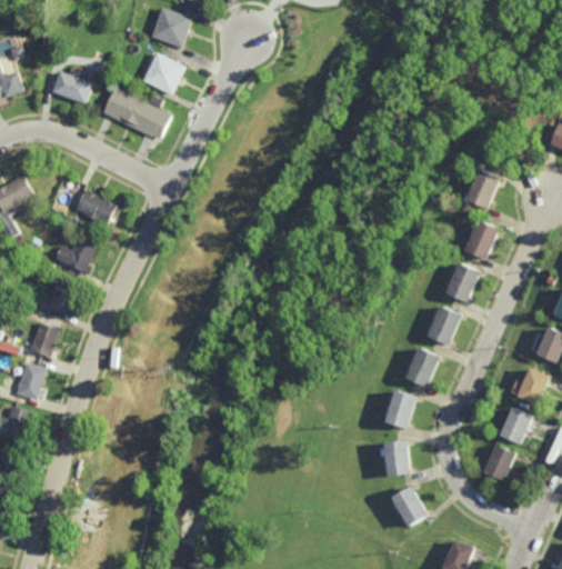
[(141,12),(134,9),(138,2),(144,5),(141,12)]
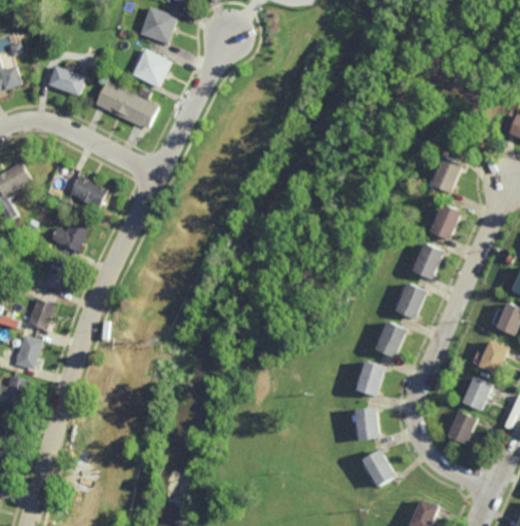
[(172,34),(171,34),(168,43),(157,40),(156,41),(152,40),(152,38),(138,33),(148,5),(177,15),(174,26),(175,26),(172,34)]
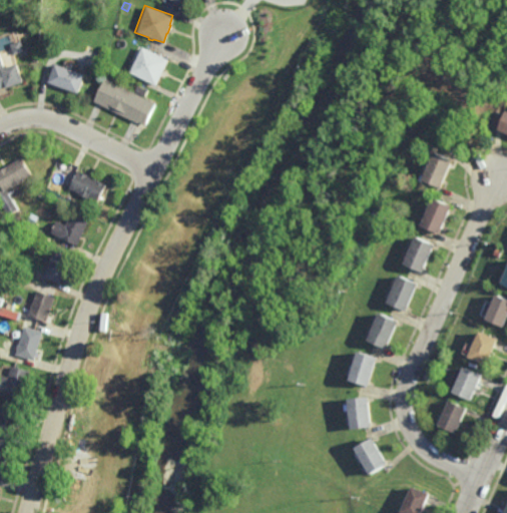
[(10,54),(6,44),(17,40),(21,50),(10,54)]
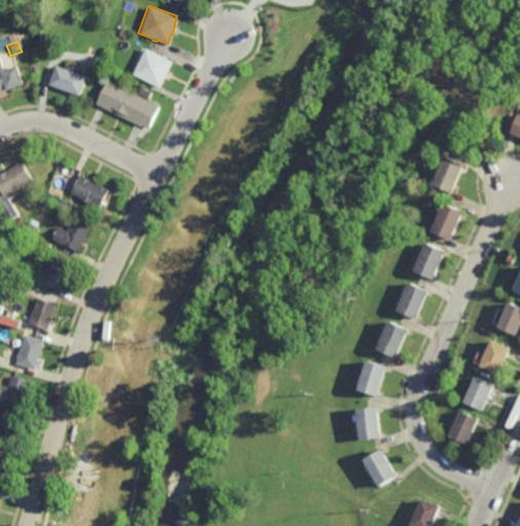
[(165,78),(163,77),(158,87),(131,74),(144,47),(172,61),(168,71),(169,71),(165,78)]
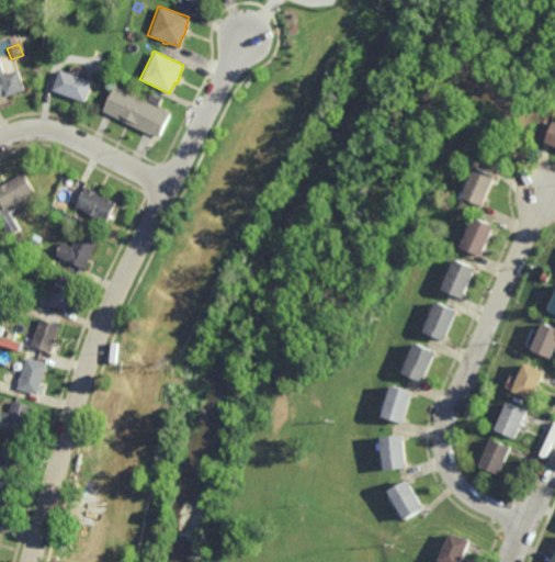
[(78,67),(77,69),(81,70),(79,77),(90,81),(82,102),(49,90),(57,69),(65,71),(67,65),(69,66),(70,63),(75,64),(74,65),(78,67)]
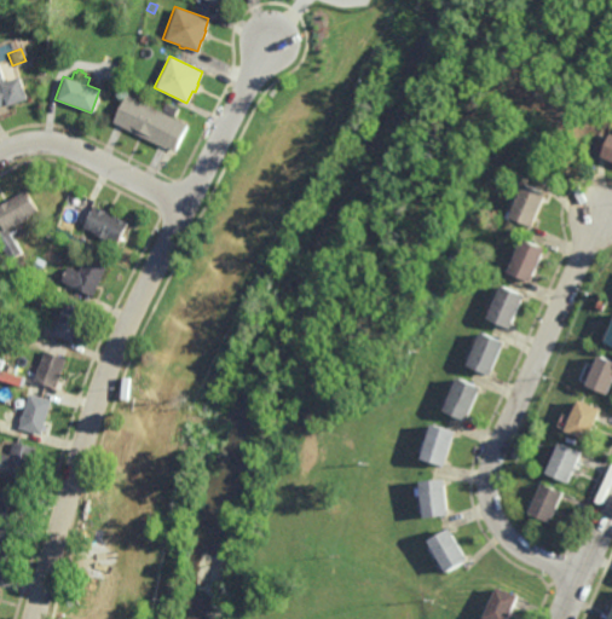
[(0,81),(17,76),(24,99),(4,106),(3,104),(0,104),(0,81)]
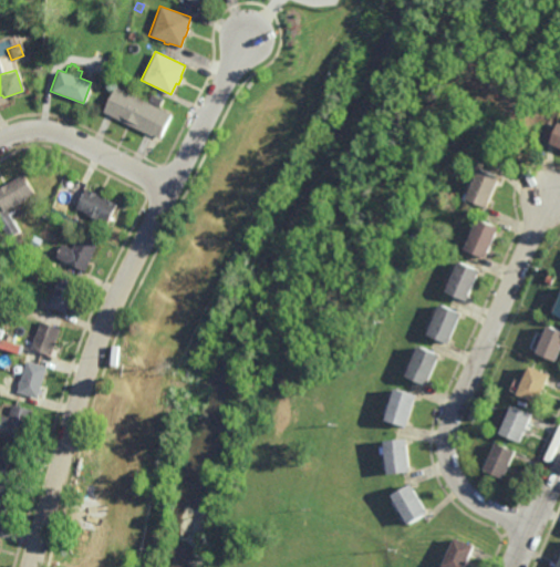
[(158,137),(151,134),(151,135),(101,112),(113,86),(170,114),(158,137)]
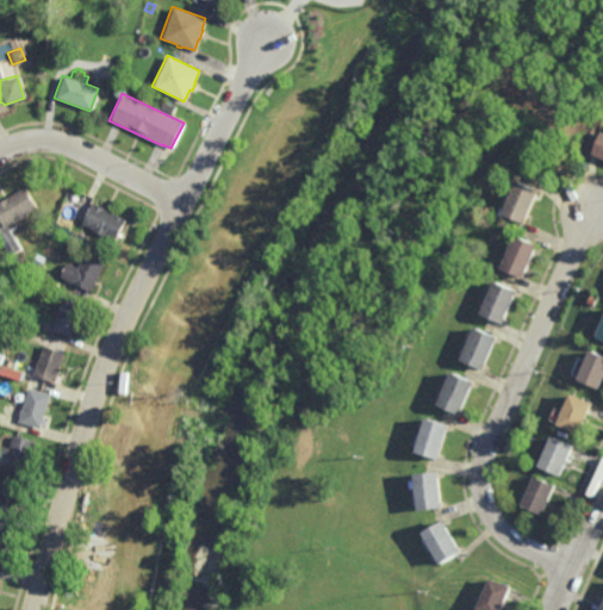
[(171,114),(159,110),(162,101),(174,107),(171,114)]
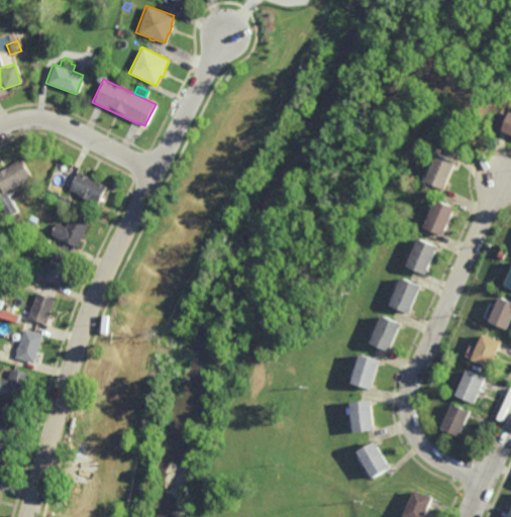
[(510,135),(501,131),(509,111),(510,112),(510,135)]
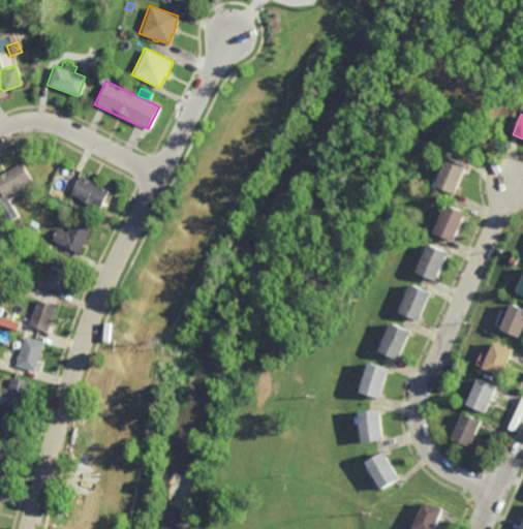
[(462,158),(456,155),(458,150),(464,153),(462,158)]
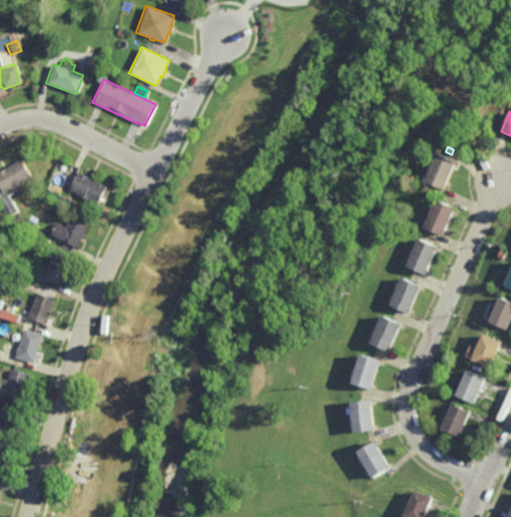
[(441,191),(422,183),(435,153),(454,163),(441,191)]
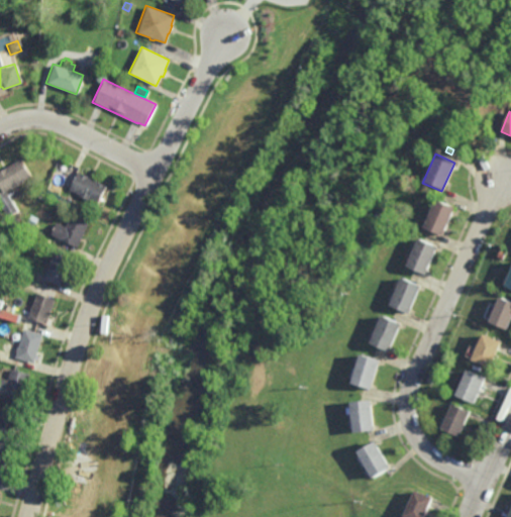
[(10,189),(9,187),(3,190),(15,211),(5,217),(0,209),(0,191),(0,169),(18,159),(29,178),(10,189)]
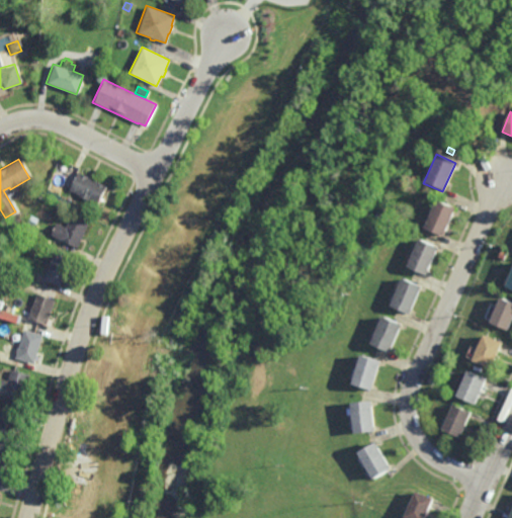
[(85,176),(86,175),(90,177),(89,178),(106,186),(96,204),(88,200),(87,201),(76,196),(77,195),(67,190),(76,172),(85,176)]
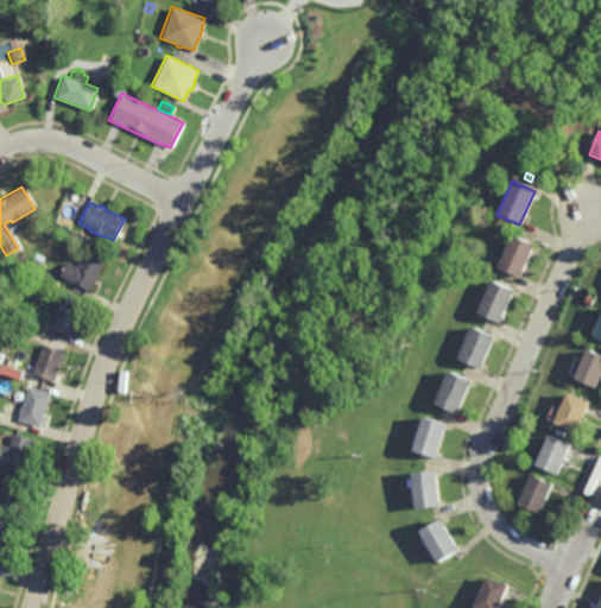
[(518,279),(497,270),(511,235),(533,246),(518,279)]
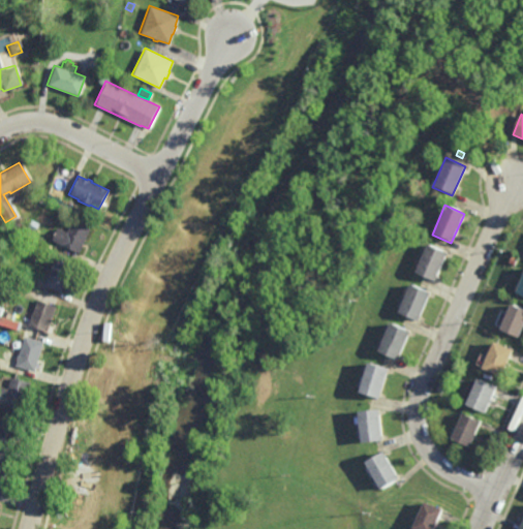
[(398,223),(392,220),(396,211),(402,214),(398,223)]
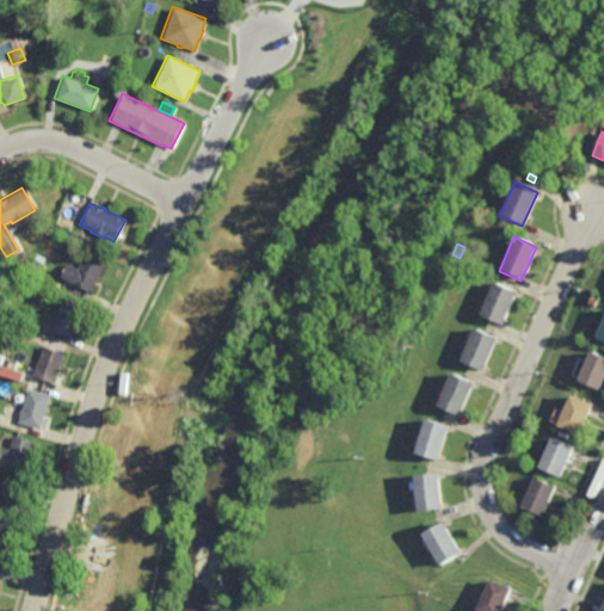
[(88,292),(57,278),(65,264),(75,269),(81,254),(103,264),(88,292)]
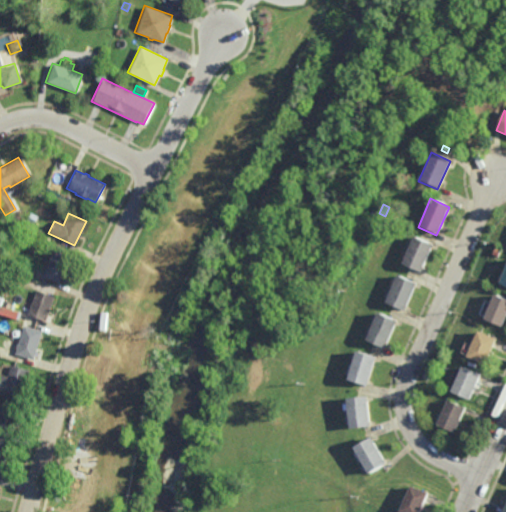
[(431,246),(418,274),(400,265),(412,238),(431,246)]
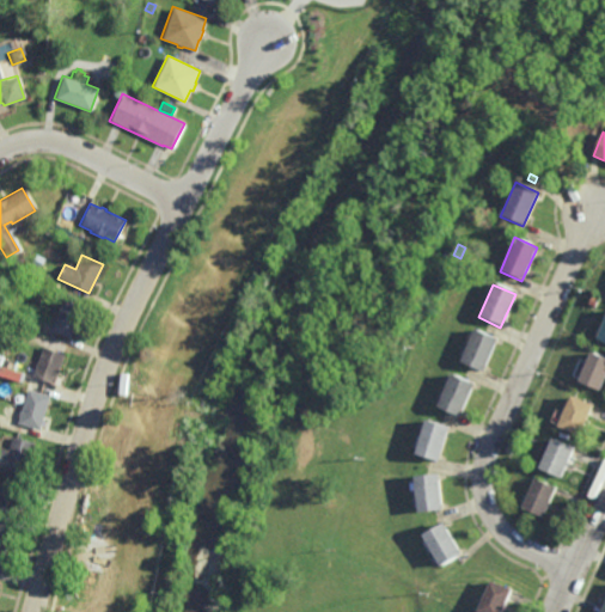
[(68,338),(47,330),(61,298),(83,307),(68,338)]
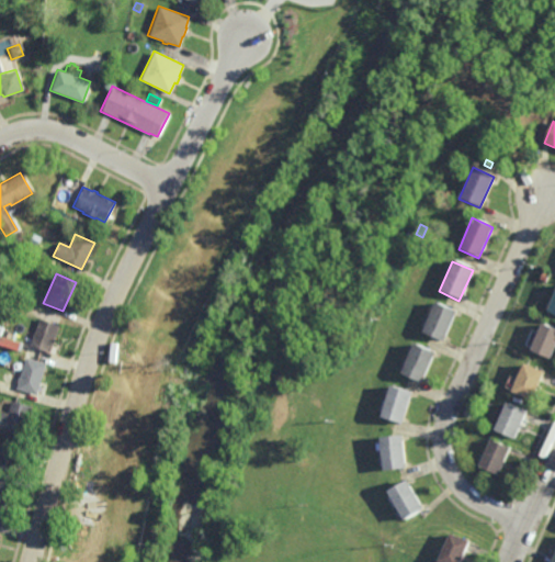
[(543,283),(537,281),(541,273),(546,277),(543,283)]
